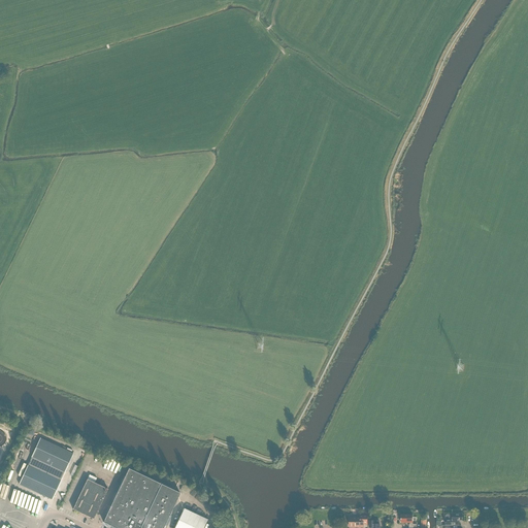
[(65,472),(73,454),(40,438),(32,457),(19,485),(52,500),(65,472)]
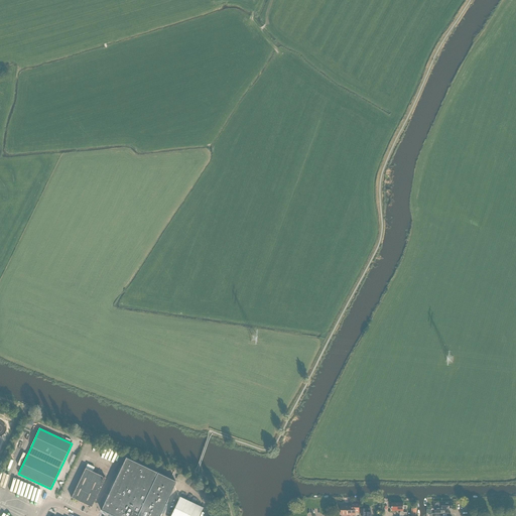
[(159,515),(176,483),(126,459),(101,511),(106,513),(107,511),(117,515),(159,515)]
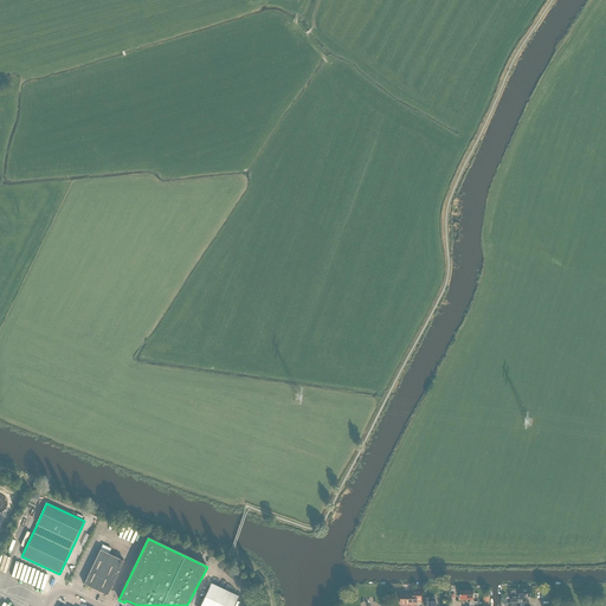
[(103,546),(101,550),(84,585),(108,597),(124,562),(109,554),(111,549),(103,546)]
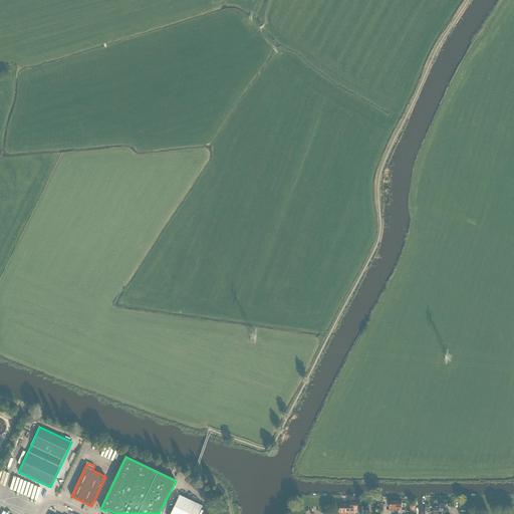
[(175,466),(173,470),(178,473),(176,477),(181,480),(185,471),(175,466)]
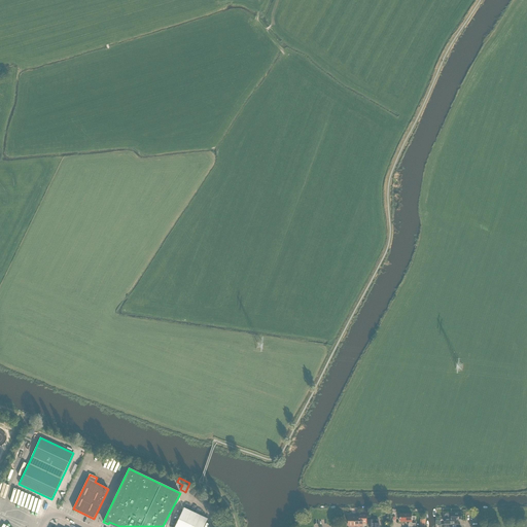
[(0,483),(0,496),(2,497),(2,496),(6,497),(5,499),(9,500),(11,489),(8,489),(9,487),(5,487),(5,484),(0,483)]
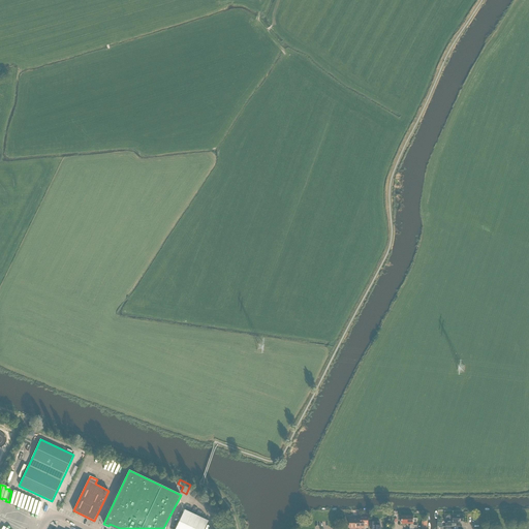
[(17,492),(12,506),(31,511),(30,515),(41,518),(42,514),(47,515),(49,506),(41,504),(41,502),(35,500),(34,501),(30,500),(31,496),(17,492)]
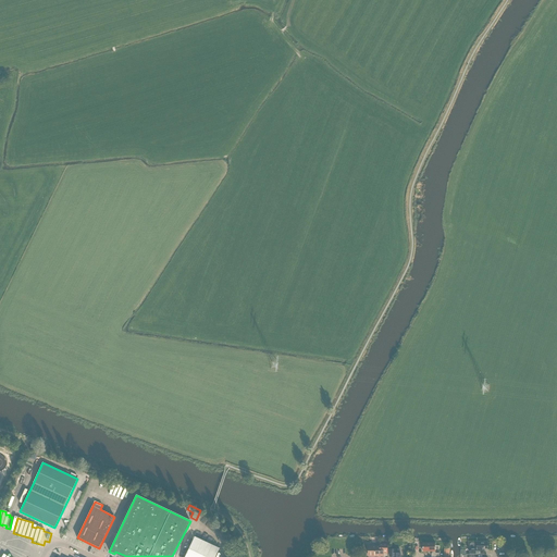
[(214,556),(219,548),(194,536),(184,556),(214,556)]
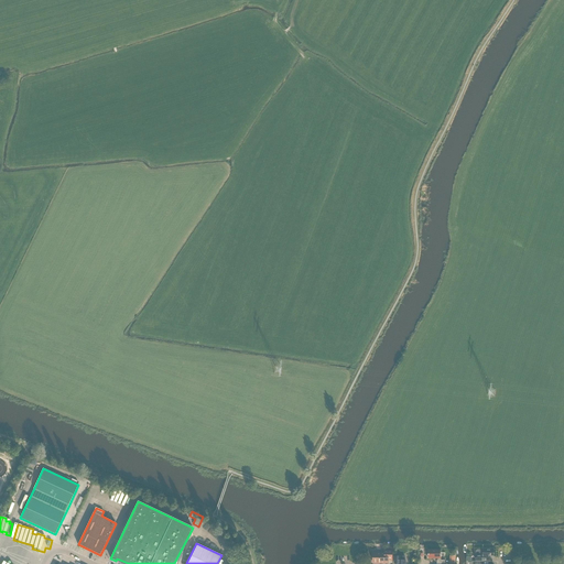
[(483,550),(478,550),(477,551),(476,551),(476,552),(476,557),(476,562),(490,562),(490,557),(494,557),(494,550),(483,550)]
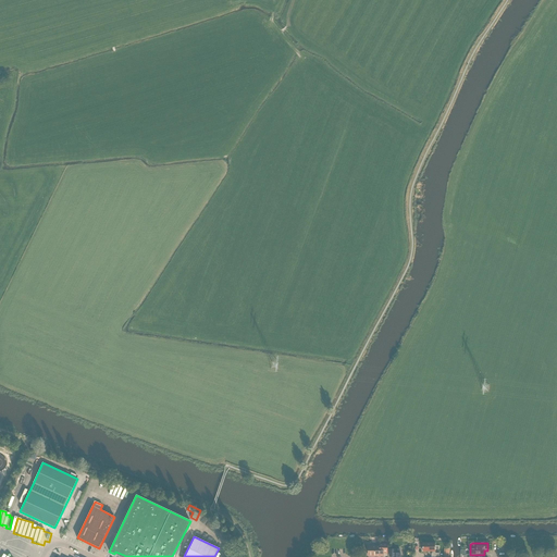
[(383,553),(387,553),(387,544),(383,544),(383,546),(369,546),(369,556),(383,556),(383,553)]
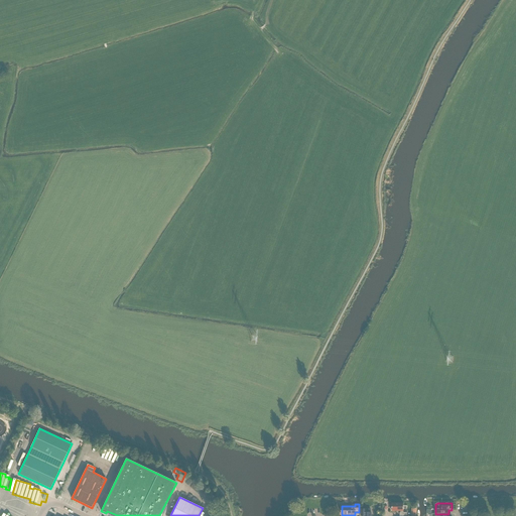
[(403,504),(392,504),(392,511),(400,511),(400,513),(400,515),(407,515),(407,513),(403,513),(403,504)]
